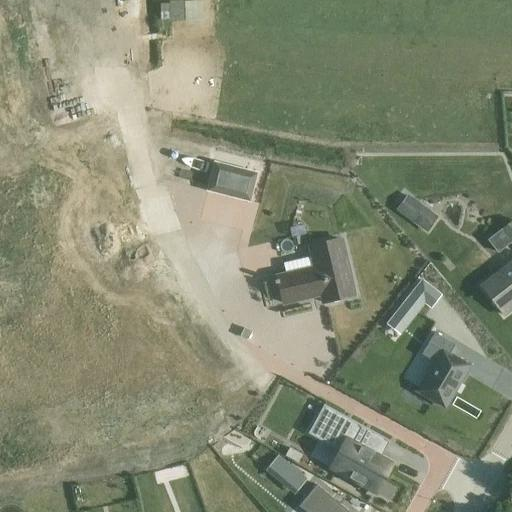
[(204,2),(169,2),(169,5),(160,5),(160,22),(185,22),(185,24),(204,24),(204,2)]
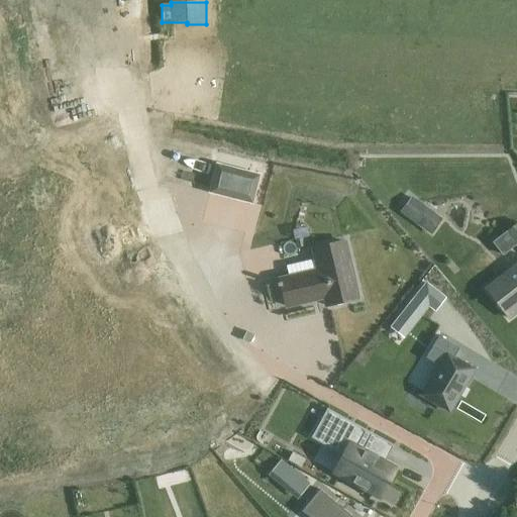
[(217,166),(210,194),(252,205),(260,176),(217,166)]
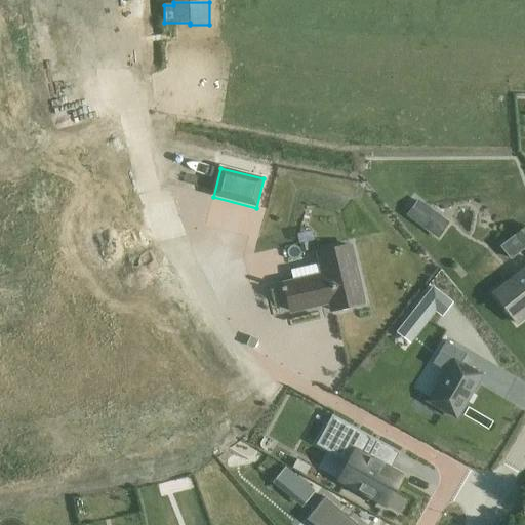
[(418,202),(408,216),(432,235),(442,219),(418,202)]
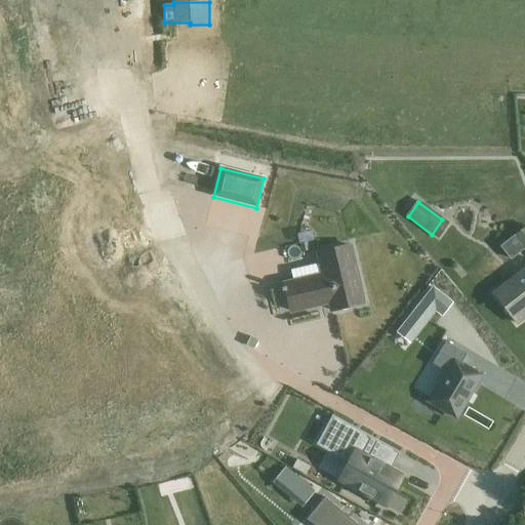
[(523,249),(524,251),(524,229),(499,248),(510,260),(523,249)]
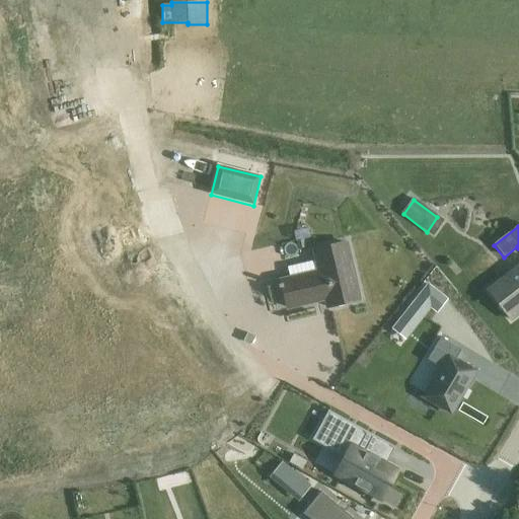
[(281,282),(282,288),(287,308),(325,299),(327,308),(359,300),(345,243),(314,250),(319,273),(281,282)]
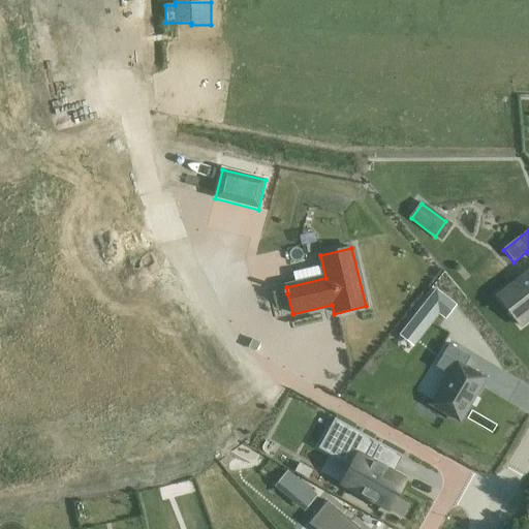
[(528,271),(497,297),(507,310),(520,327),(528,319),(528,271)]
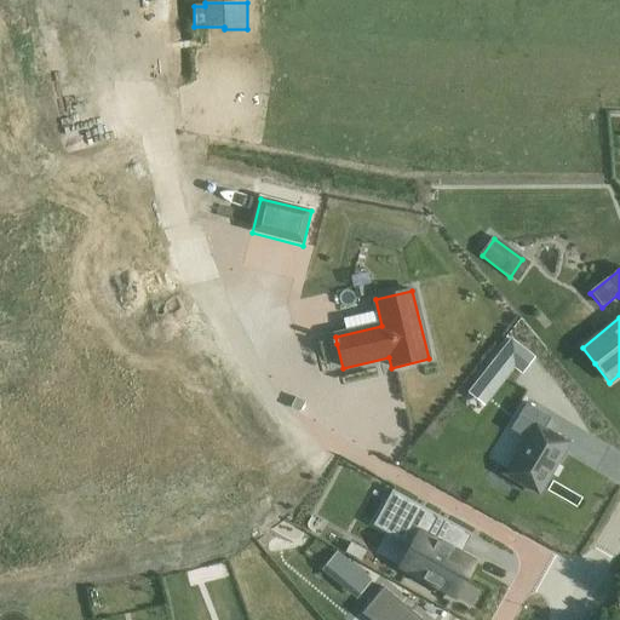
[(124,402),(148,401),(148,389),(124,389),(124,402)]
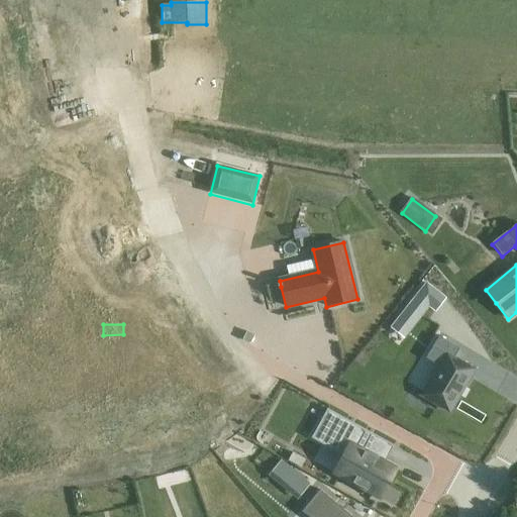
[(247,332),(242,340),(250,344),(254,336),(247,332)]
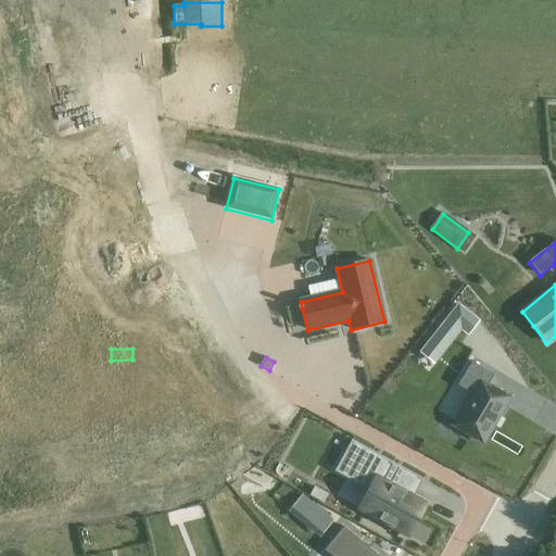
[(479,381),(453,426),(483,443),(509,397),(488,386),(494,376),(471,363),(465,374),(479,381)]
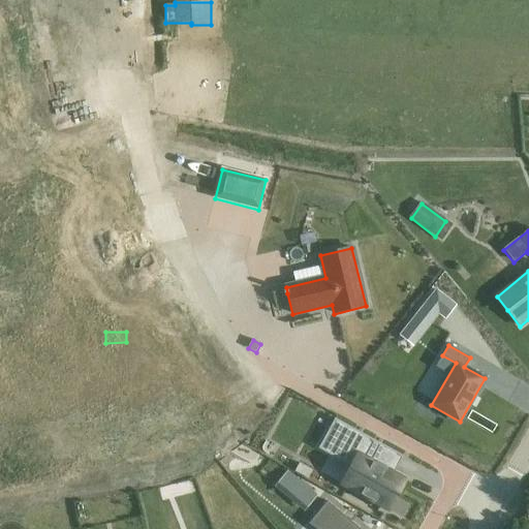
[(348,427),(333,457),(351,467),(341,485),(389,509),(404,479),(387,470),(397,453),(348,427)]
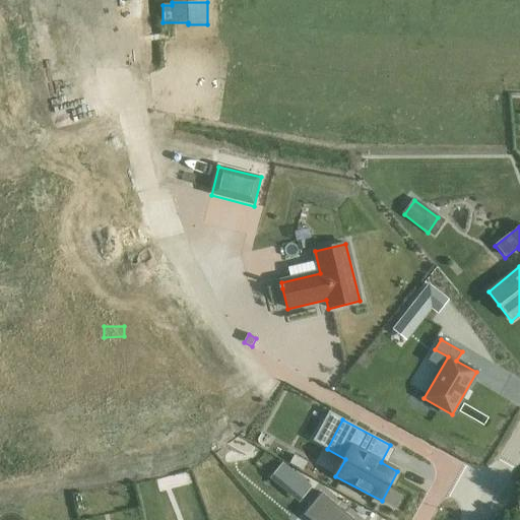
[(299,476),(285,492),(298,502),(311,486),(299,476)]
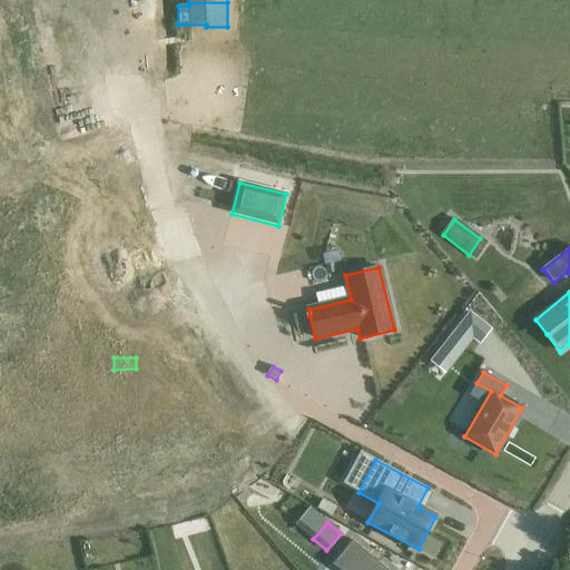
[(389,569),(354,541),(334,566),(338,569),(389,569)]
